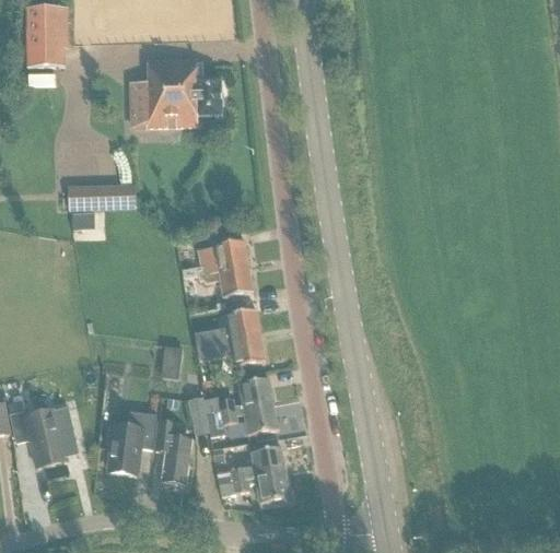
[(26,66),(65,63),(65,46),(69,46),(68,4),(25,6),(26,66)]
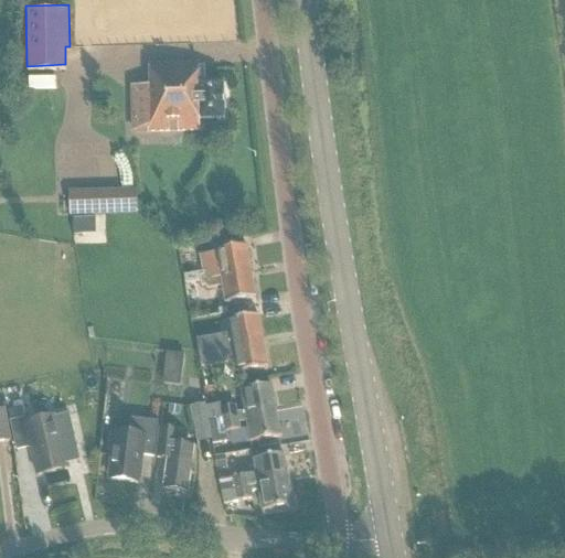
[(198,79),(198,58),(148,60),(149,82),(145,82),(146,128),(199,126),(199,116),(223,115),(222,78),(198,79)]
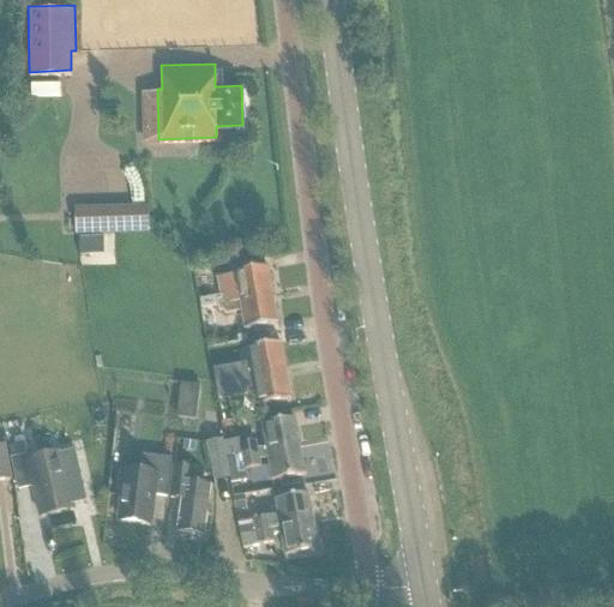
[(74,206),(74,229),(148,227),(148,204),(74,206)]
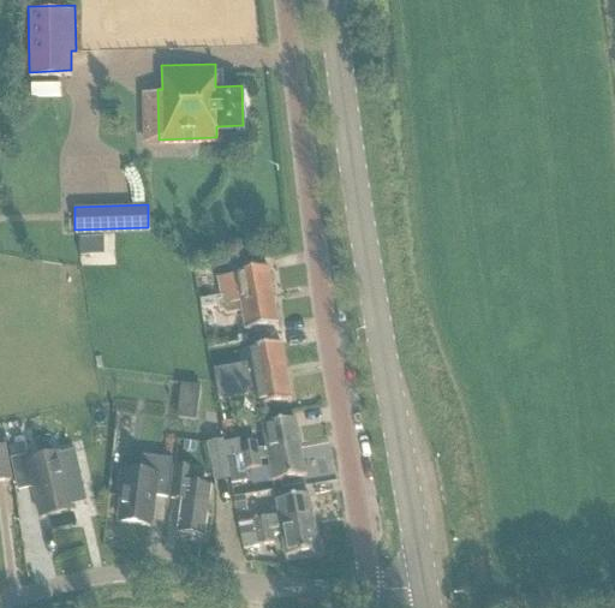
[(102,234),(79,236),(79,252),(103,251),(102,234)]
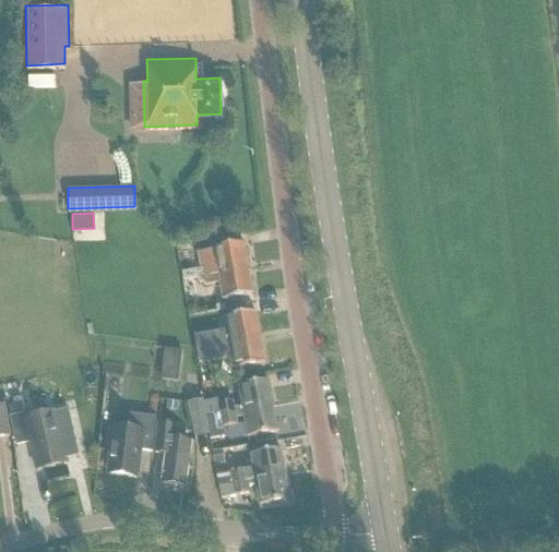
[(198,274),(248,265),(242,239),(197,248),(200,265),(201,268),(197,268),(198,274)]
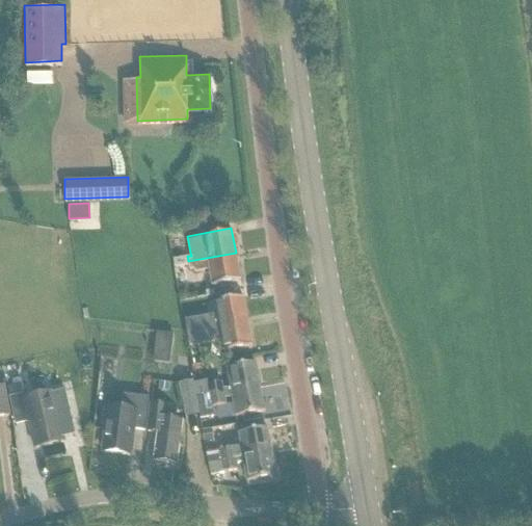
[(190,253),(173,256),(174,263),(188,261),(187,256),(191,256),(190,253)]
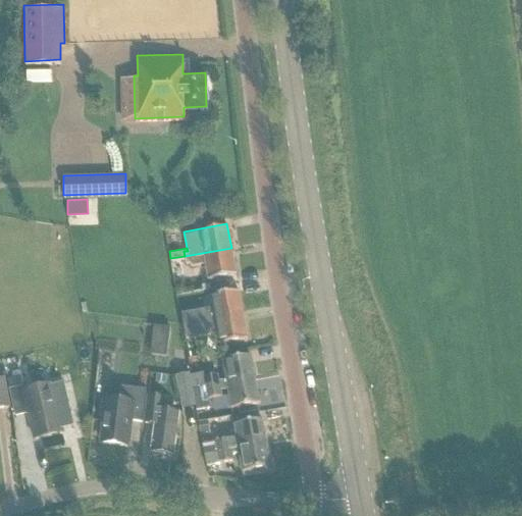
[(231,248),(185,256),(186,261),(189,260),(190,263),(205,260),(207,276),(236,272),(231,248)]
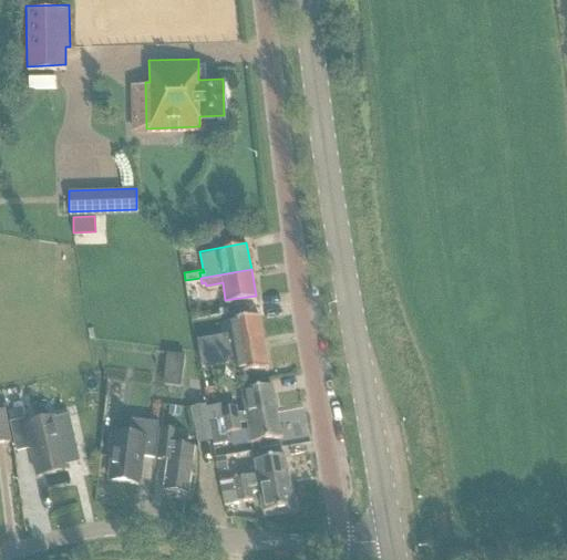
[(195,336),(198,350),(210,348),(233,344),(264,339),(259,312),(228,318),(230,330),(195,336)]
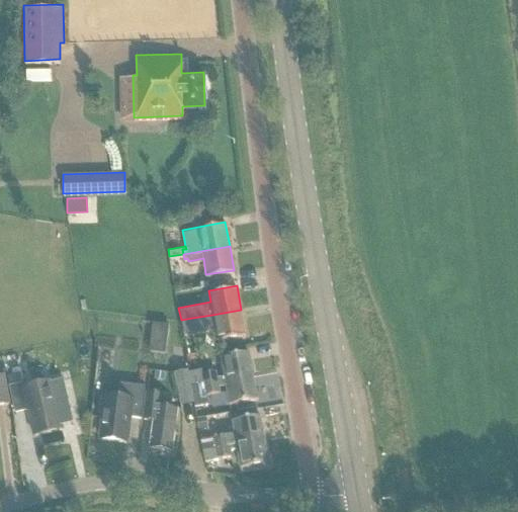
[(218,339),(245,334),(241,310),(212,315),(192,318),(181,320),(183,333),(216,327),(218,339)]
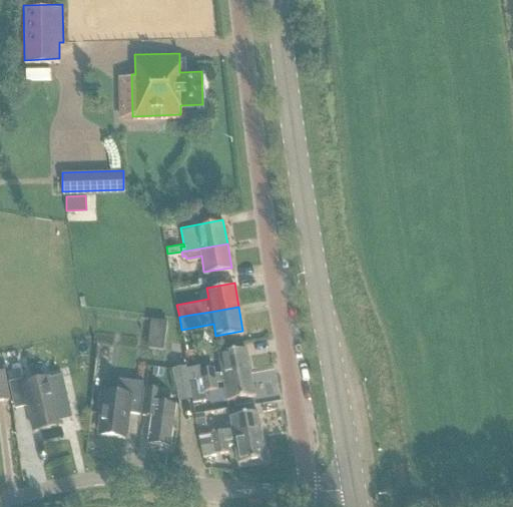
[(148,338),(147,348),(163,350),(164,340),(148,338)]
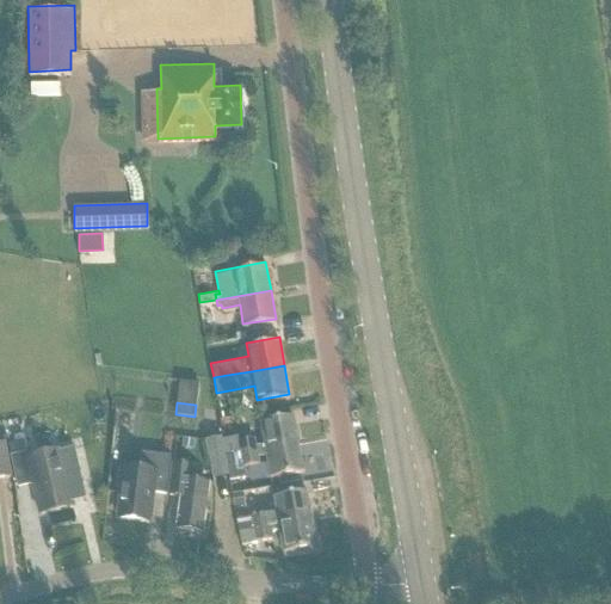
[(255,442),(257,448),(265,447),(297,441),(292,412),(260,418),(264,441),(255,442)]
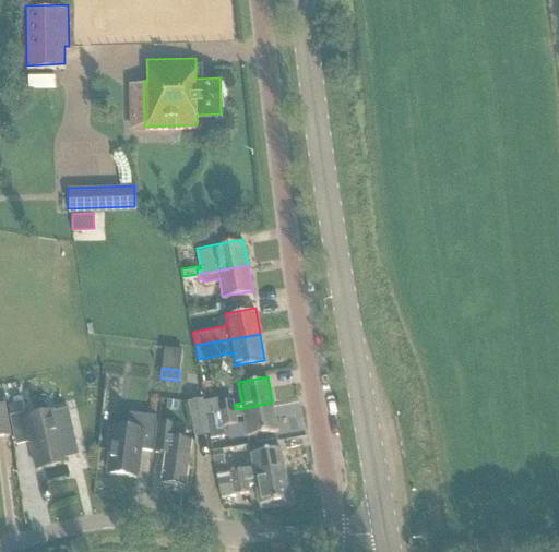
[(217,395),(203,398),(206,414),(219,411),(217,399),(217,395)]
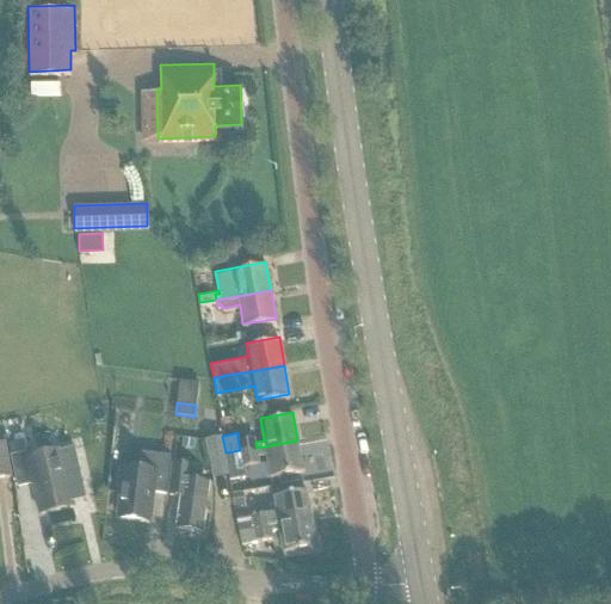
[(193,436),(183,433),(181,442),(192,444),(193,436)]
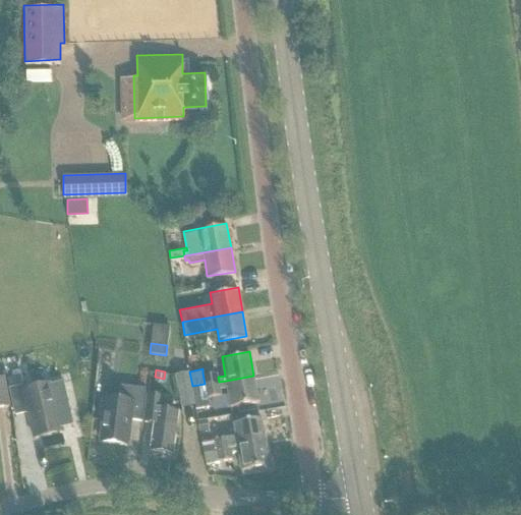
[(188,369),(175,373),(182,403),(183,403),(194,401),(191,386),(188,369)]
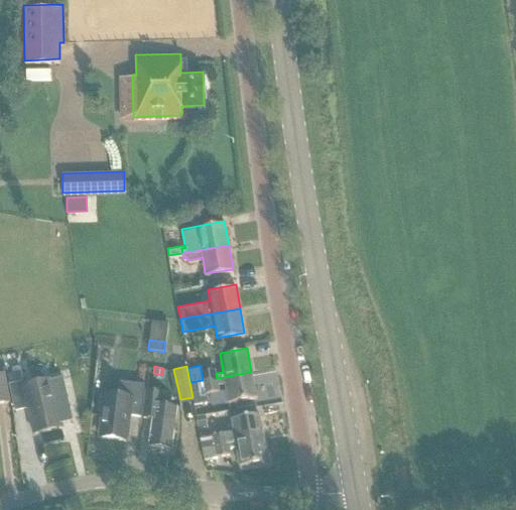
[(12,369),(6,370),(9,381),(14,407),(27,404),(33,430),(60,423),(60,420),(72,417),(62,374),(23,383),(22,378),(20,367),(12,369)]
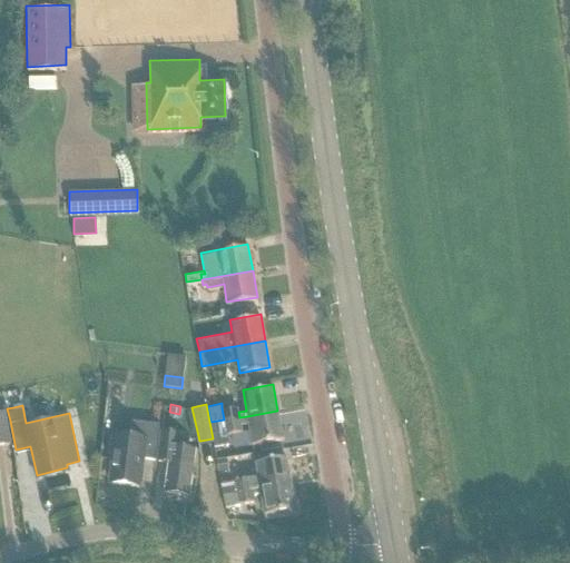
[(222,407),(224,420),(239,417),(238,412),(237,405),(222,407)]
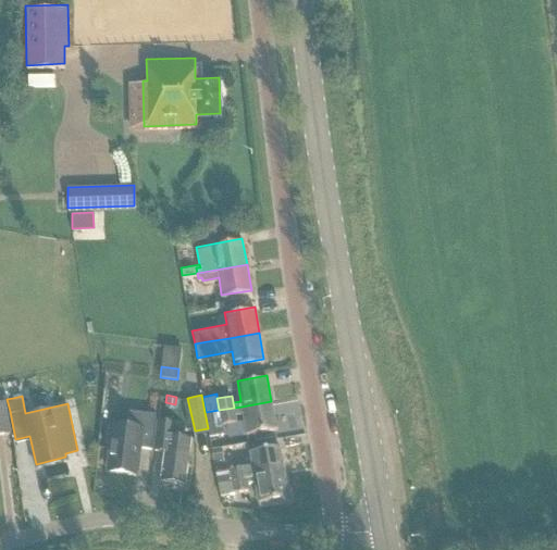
[(3,399),(0,399),(0,430),(9,429),(3,399)]
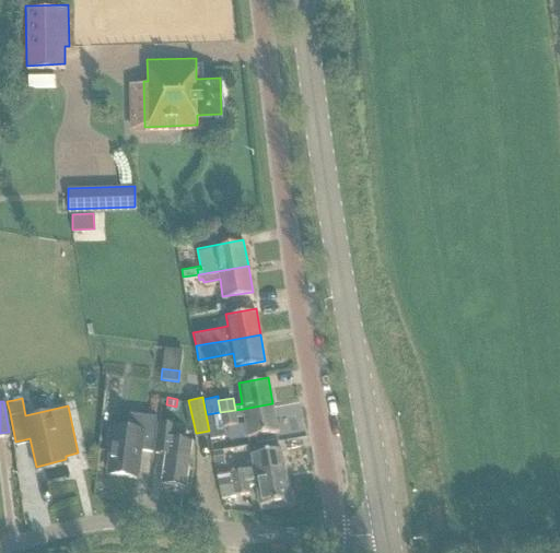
[(235,410),(235,414),(244,413),(247,434),(277,428),(272,403),(243,409),(235,410)]
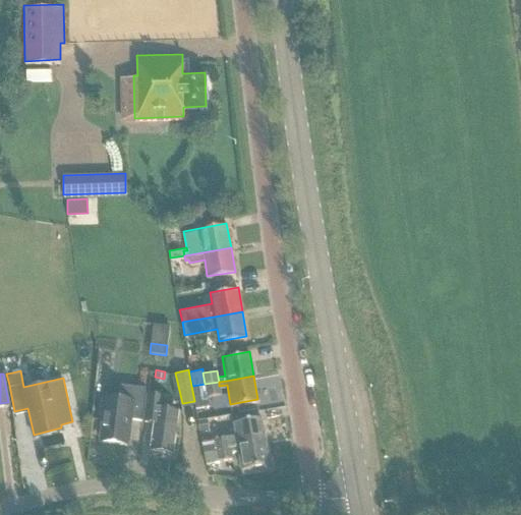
[(141,417),(146,385),(120,382),(118,396),(102,394),(100,408),(105,409),(101,439),(125,442),(128,415),(141,417)]
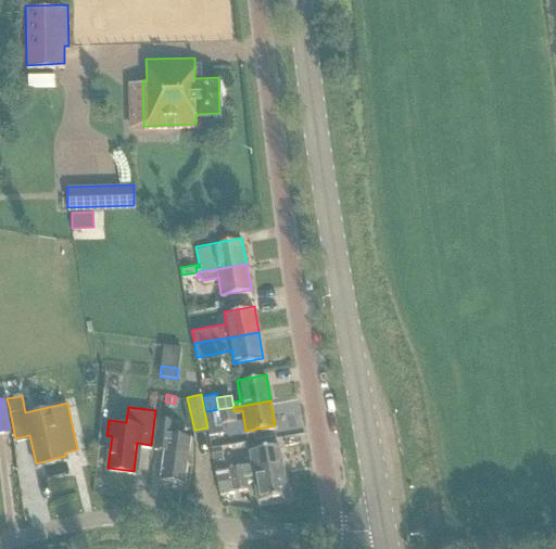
[(218,409),(220,421),(236,419),(234,411),(234,407),(218,409)]
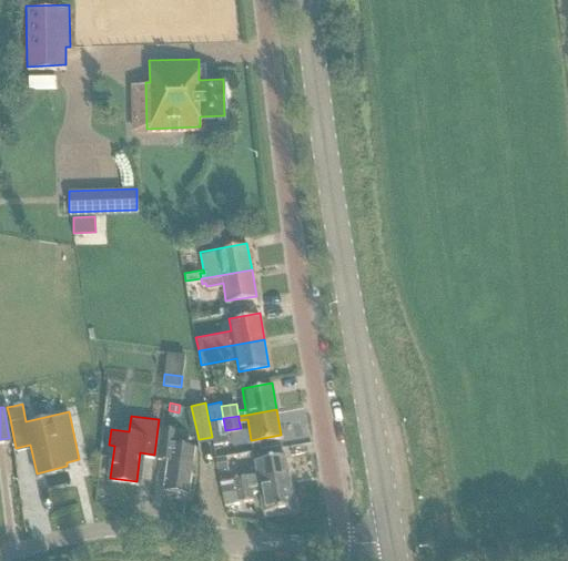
[(210,420),(209,420),(212,437),(213,441),(227,439),(226,434),(225,430),(223,418),(210,420)]
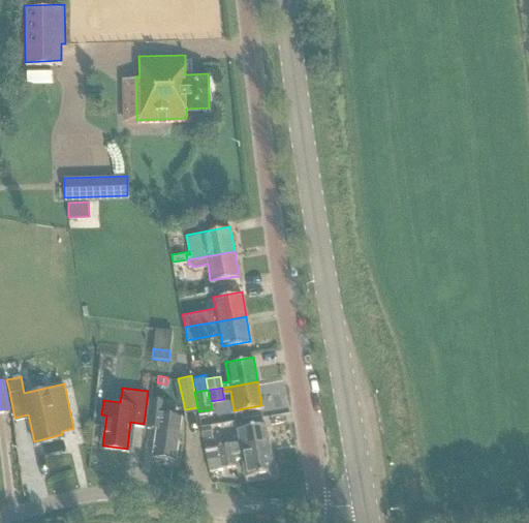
[(175,457),(181,416),(164,413),(165,399),(149,398),(146,425),(156,426),(152,454),(175,457)]
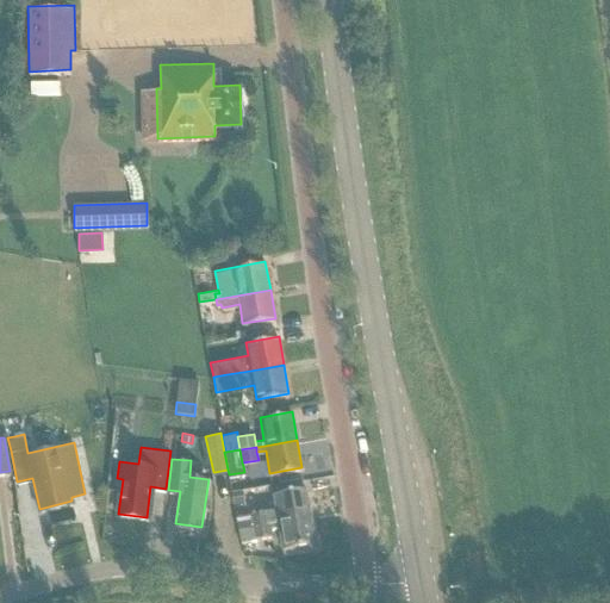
[(268,516),(269,522),(310,514),(305,486),(273,492),(277,515),(268,516)]
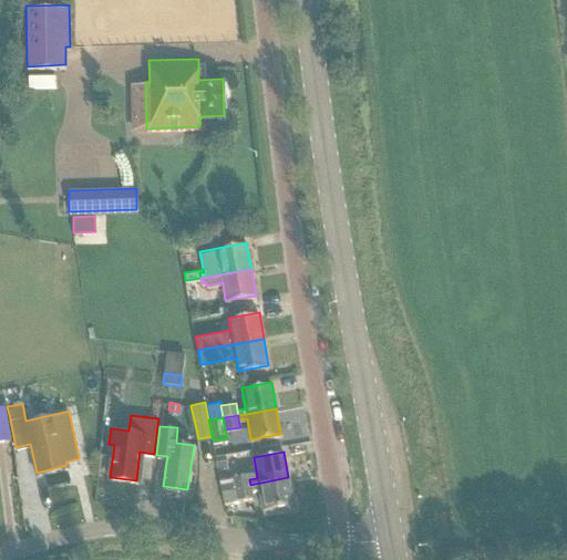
[(215,455),(217,465),(226,463),(224,453),(215,455)]
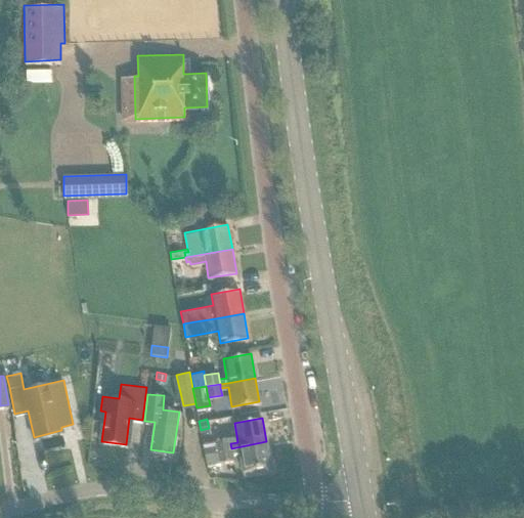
[(215,439),(217,450),(231,448),(230,443),(229,437),(215,439)]
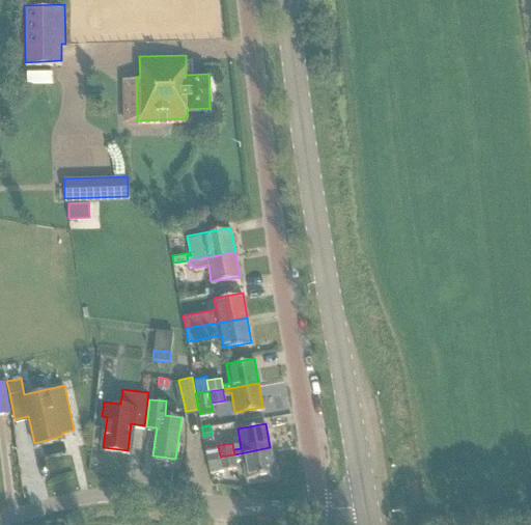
[(218,445),(205,447),(207,459),(220,457),(218,445)]
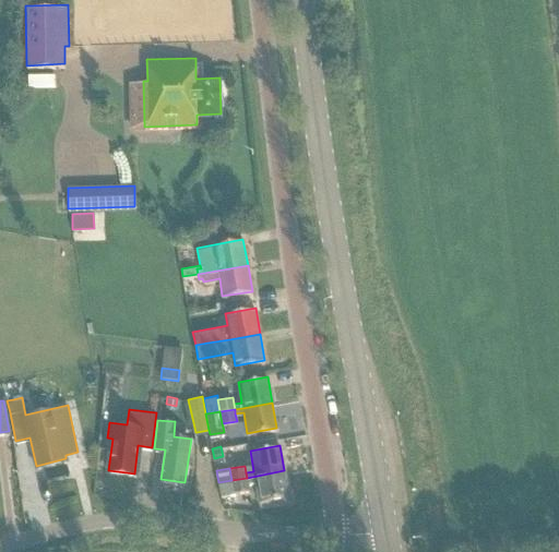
[(247,478),(248,482),(256,481),(259,502),(288,496),(284,470),(247,478)]
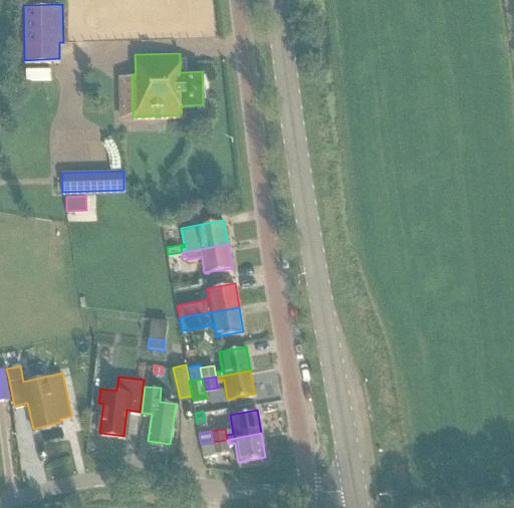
[(228,444),(227,440),(213,442),(215,453),(229,450),(228,444)]
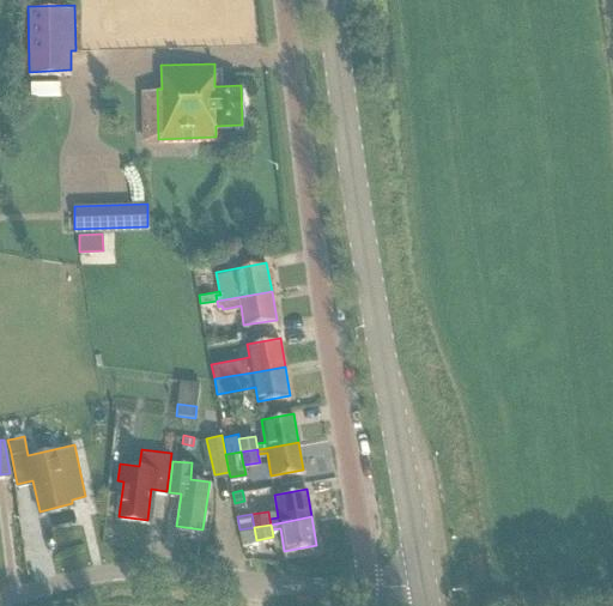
[(254,527),(240,529),(242,543),(256,540),(254,527)]
